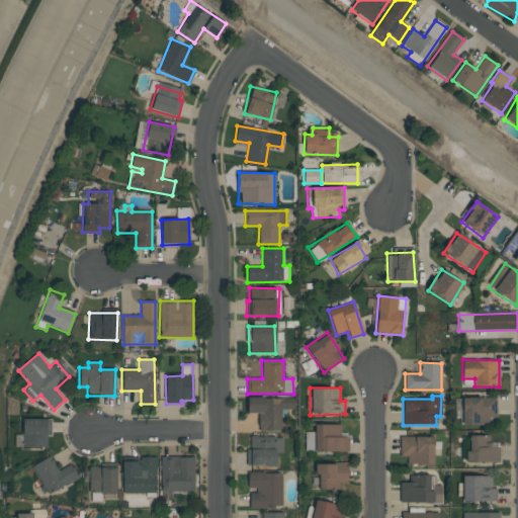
[(294,399),(247,398),(247,413),(259,413),(258,431),(280,431),(281,409),(294,410),(294,399)]
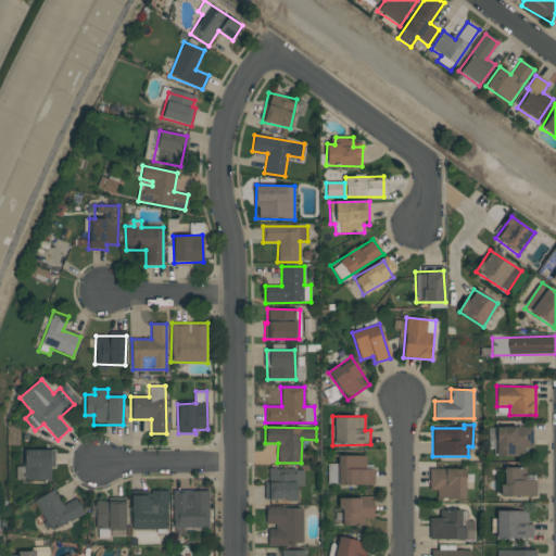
[(533,449),(532,427),(495,428),(496,457),(523,456),(522,449),(533,449)]
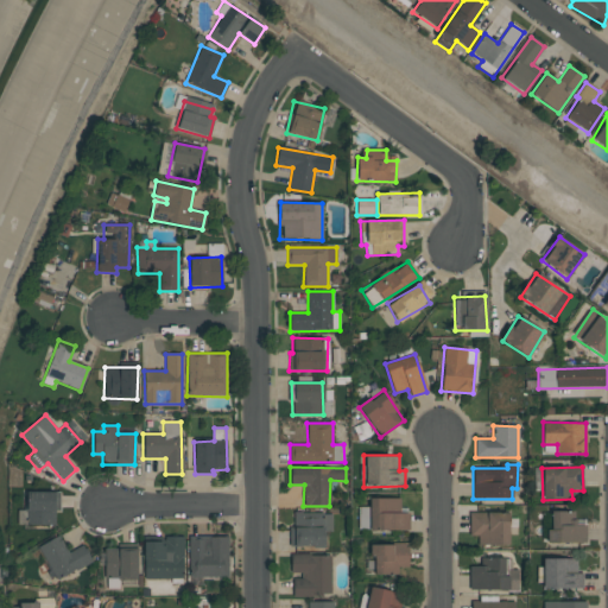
[(56,525),(55,511),(59,511),(59,492),(24,493),(25,526),(56,525)]
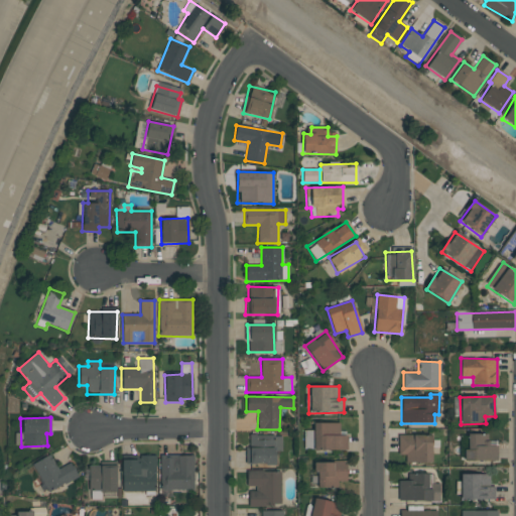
[(347,449),(347,432),(340,432),(340,423),(313,423),(313,430),(303,430),(304,450),(347,449)]
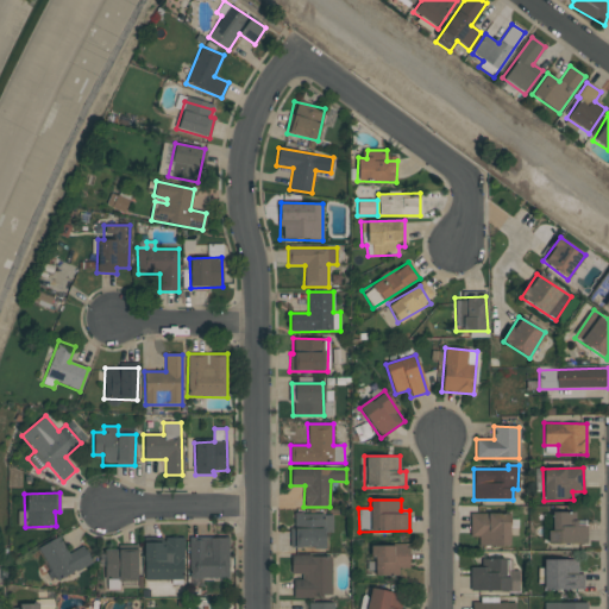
[(576,512),(552,513),(552,531),(547,531),(547,545),(586,544),(586,521),(576,521),(576,512)]
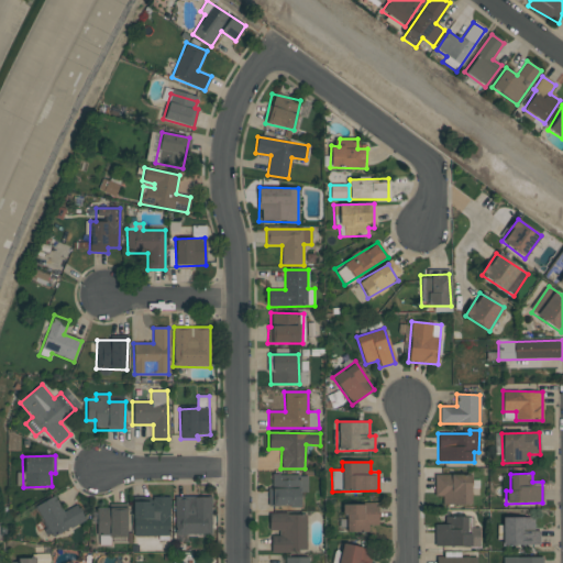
[(269,506),(299,507),(299,493),(307,493),(307,475),(271,474),(269,506)]
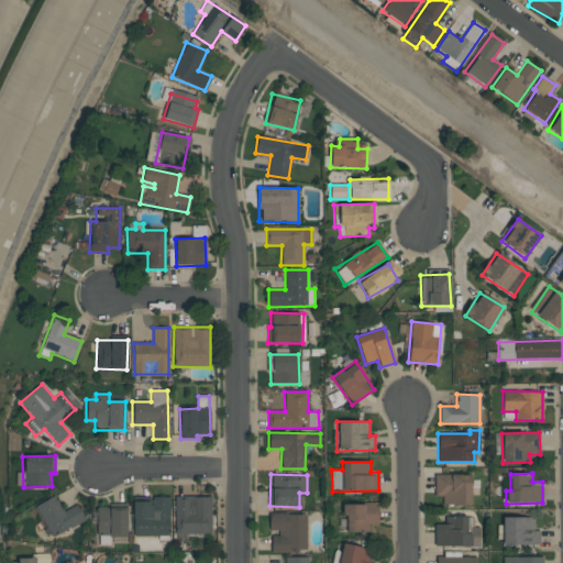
[(472,475),(434,474),(434,496),(442,497),(442,505),(471,506),(472,475)]
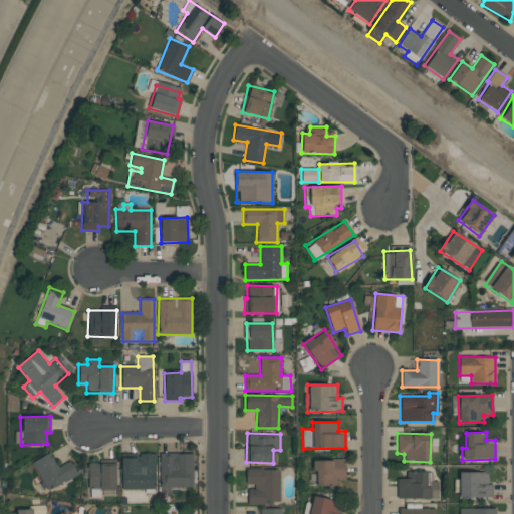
[(32,462),(47,491),(77,475),(69,461),(57,468),(49,453),(32,462)]
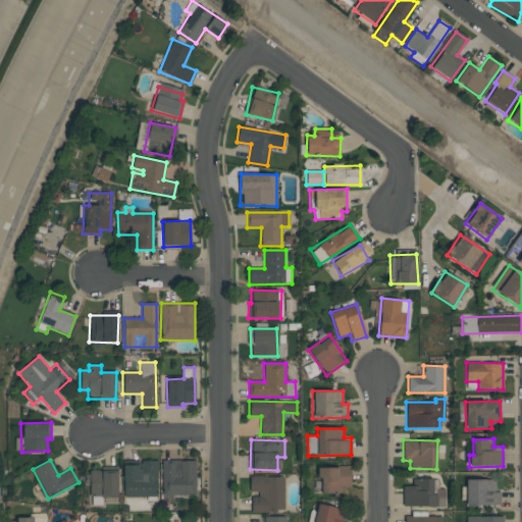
[(157,461),(142,461),(142,465),(122,466),(123,498),(158,498),(157,461)]
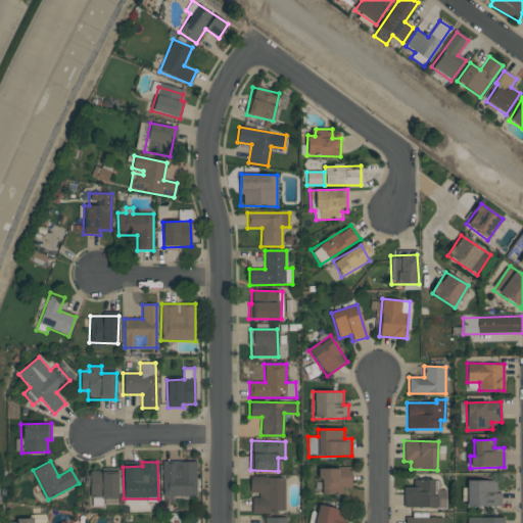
[(196,462),(162,462),(162,496),(196,495),(196,462)]
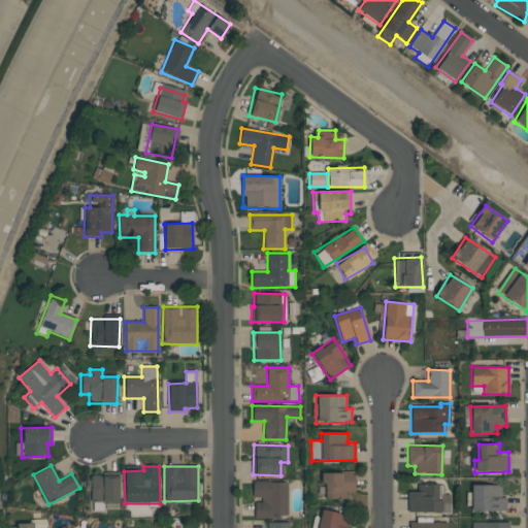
[(347,498),(345,493),(355,493),(354,472),(321,473),(321,484),(325,484),(325,499),(347,498)]
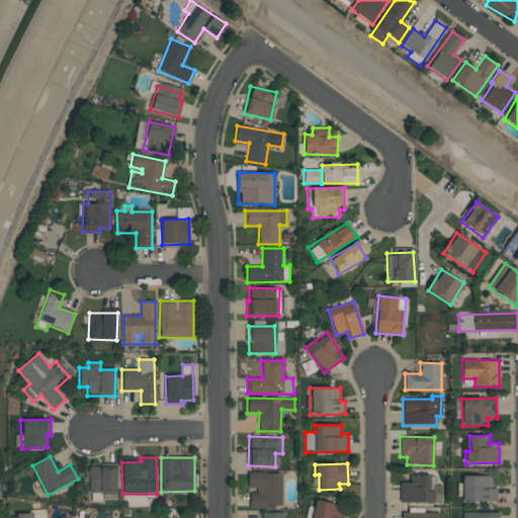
[(89,465),(88,498),(98,498),(98,493),(116,493),(116,466),(89,465)]
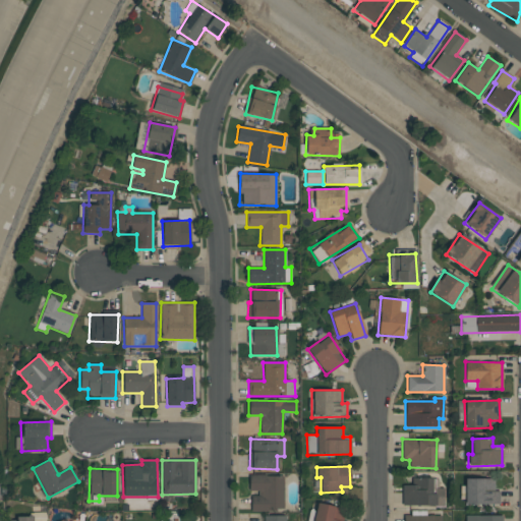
[(283,475),(248,476),(249,494),(250,494),(251,512),(284,511),(283,475)]
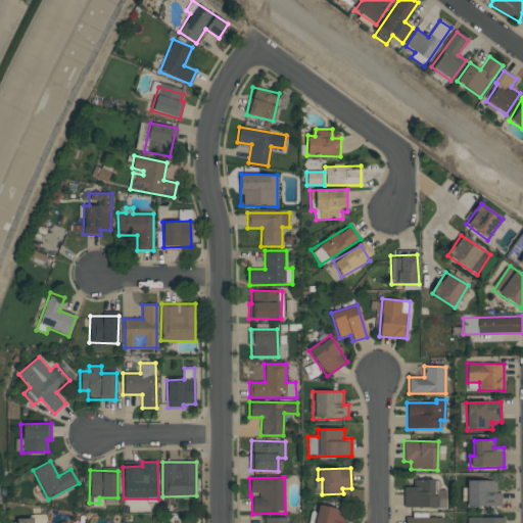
[(403,508),(445,508),(445,490),(436,490),(436,480),(413,480),(413,487),(403,487),(403,508)]
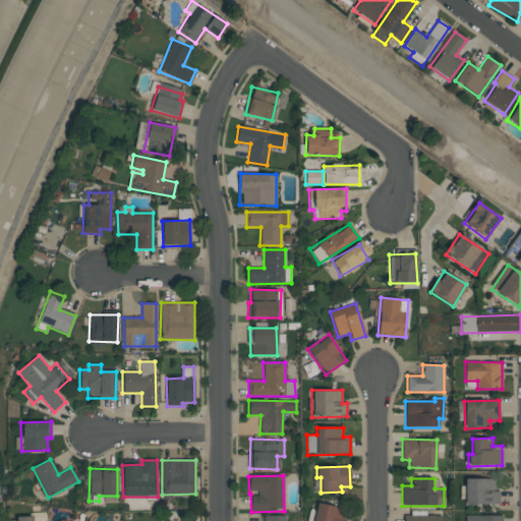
[(465,505),(499,505),(499,490),(494,491),(494,478),(465,479),(465,505)]
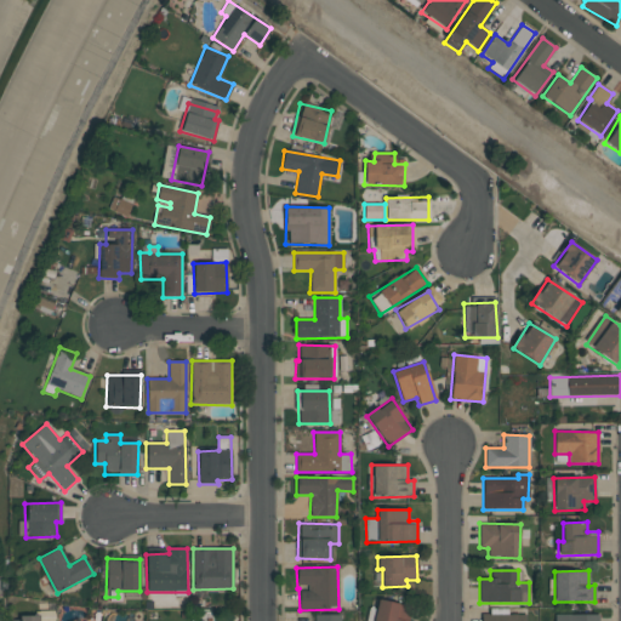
[(368,620),(372,620),(412,620),(414,620),(406,620),(408,603),(377,600),(376,609),(368,608),(368,620)]
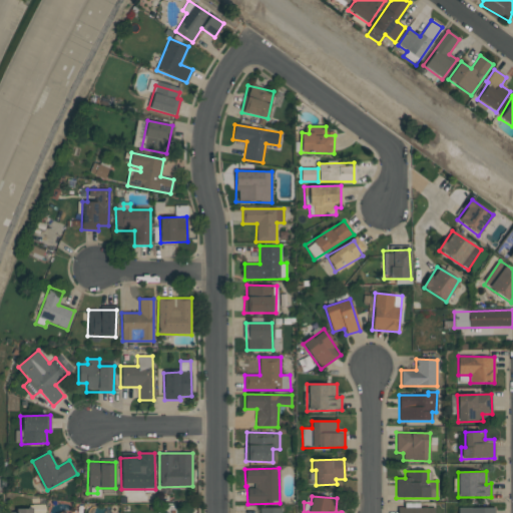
[(397,512),(433,512),(434,507),(420,508),(420,504),(397,505),(397,512)]
